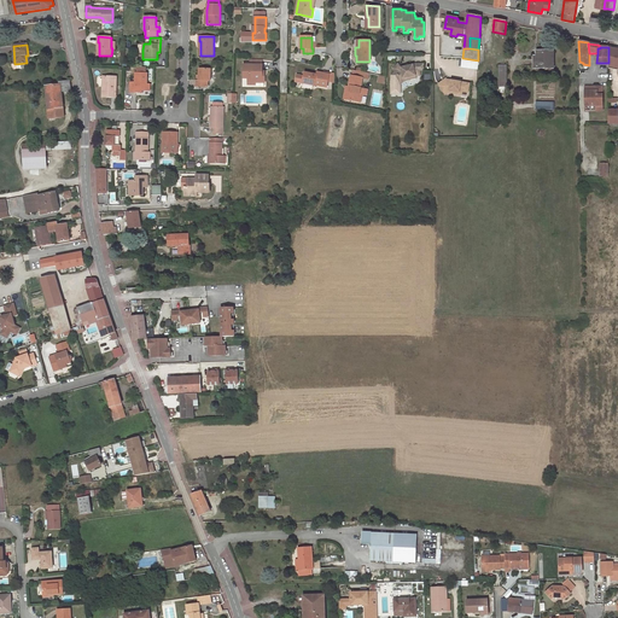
[(537,56),(537,69),(554,69),(554,51),(537,51),(537,56)]
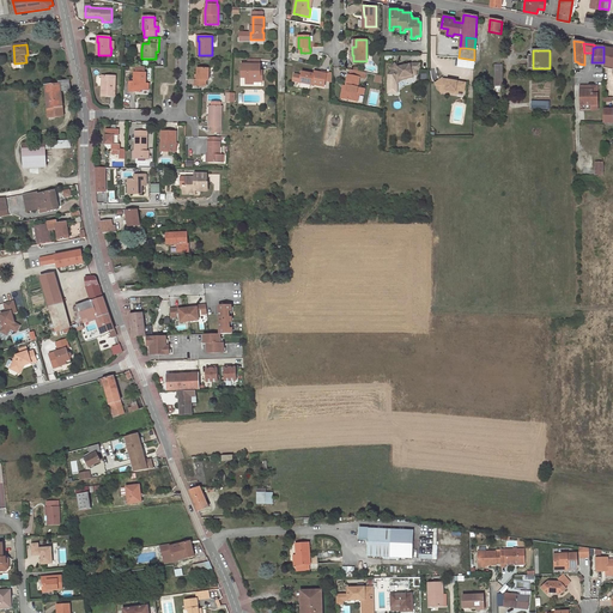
[(261,74),(261,71),(261,65),(260,65),(260,60),(248,60),(248,62),(248,65),(242,65),(242,78),(247,78),(246,84),(254,84),(254,82),(263,82),(263,74),(261,74)]
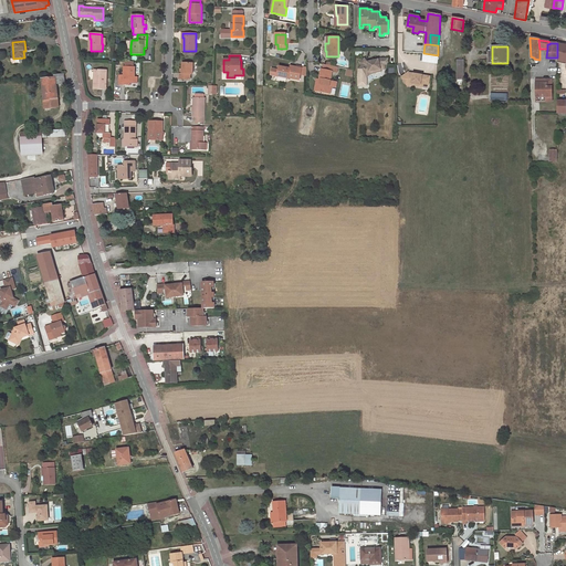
[(385,65),(385,59),(379,59),(379,61),(368,62),(364,59),(359,63),(363,65),(359,70),(362,72),(358,75),(359,86),(367,85),(367,77),(371,74),(370,72),(381,70),(385,70),(385,65)]
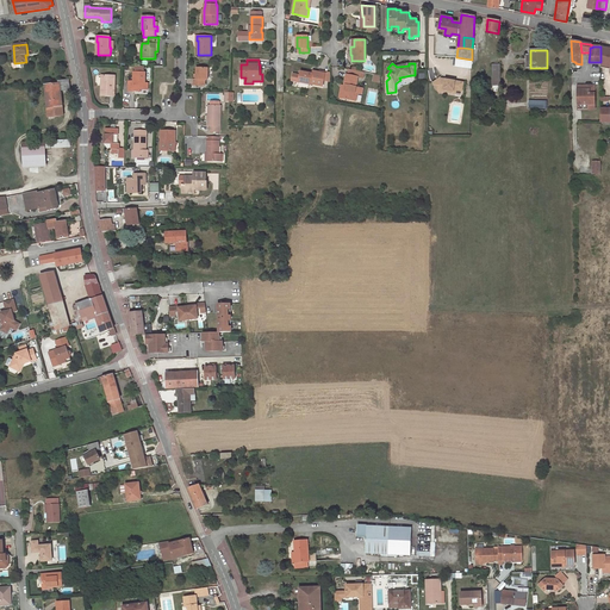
[(197,80),(194,80),(194,86),(205,86),(205,80),(207,80),(209,69),(197,68),(197,75),(197,80)]
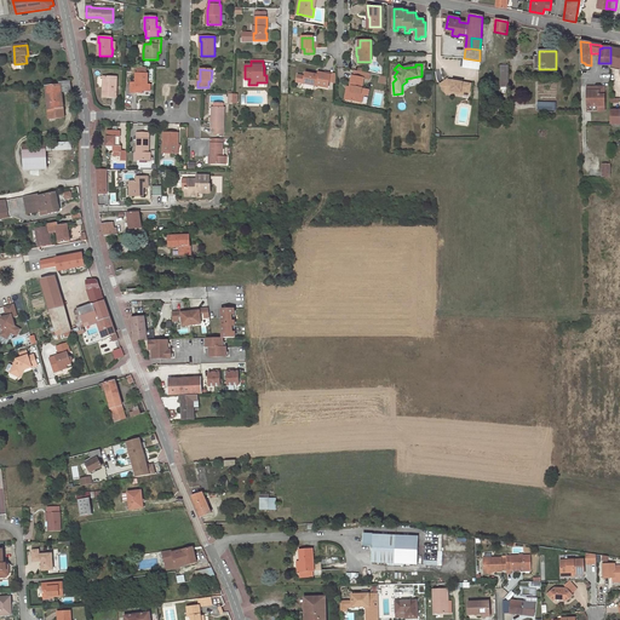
[(352,76),(350,87),(352,87),(351,92),(350,92),(349,99),(362,102),(363,95),(368,96),(369,90),(362,89),(365,79),(369,80),(371,74),(355,70),(354,76),(352,76)]
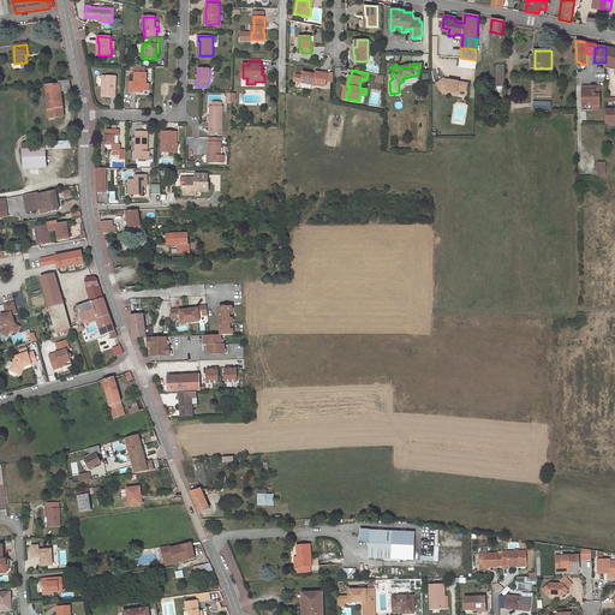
[(322,71),(321,73),(327,75),(326,81),(332,82),(332,72),(322,71)]
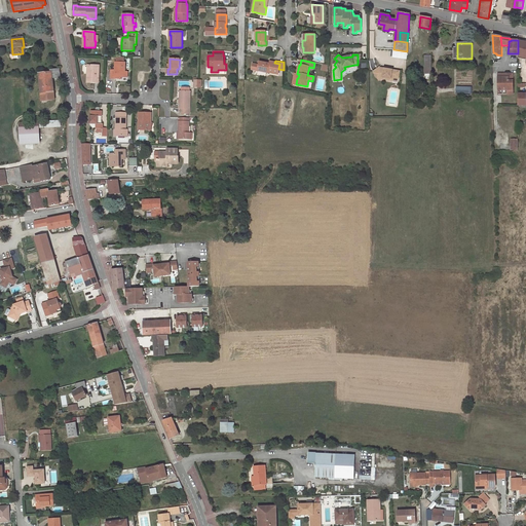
[(279,64),(274,63),(269,62),(269,64),(259,62),(258,65),(252,64),(251,70),(267,73),(277,74),(278,69),(279,64)]
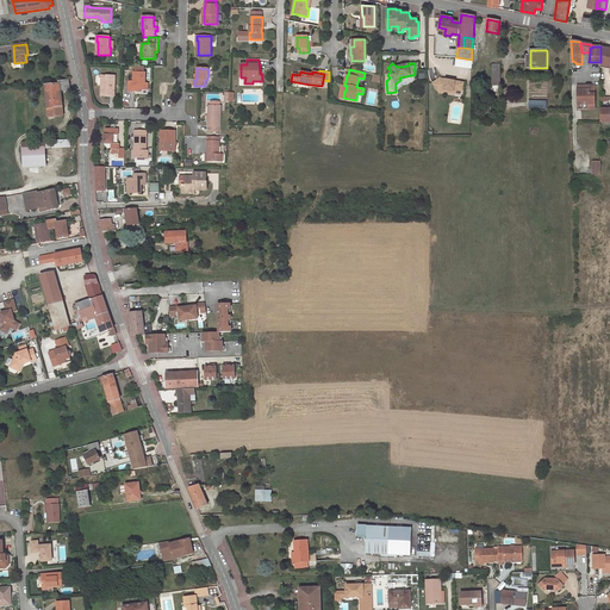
[(147,89),(147,83),(145,83),(145,73),(134,73),(134,81),(129,81),(129,91),(138,92),(138,89),(141,89),(147,89)]
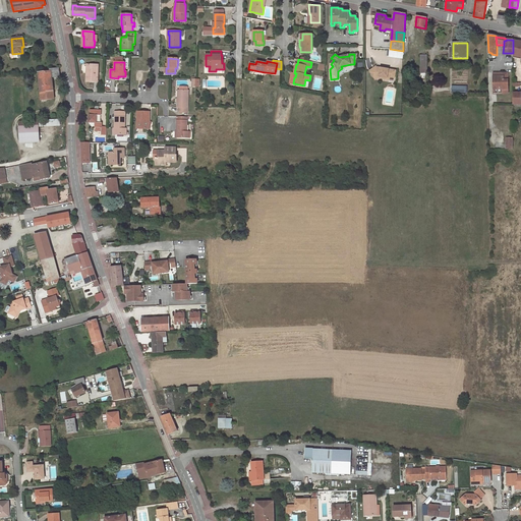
[(98,65),(89,64),(89,73),(87,73),(87,81),(98,82),(98,65)]
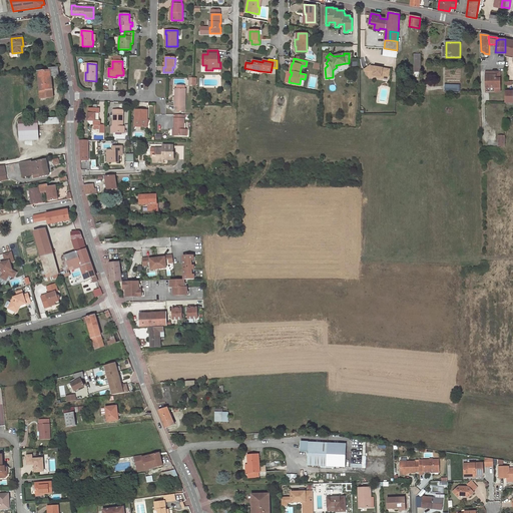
[(59,75),(58,67),(50,68),(51,76),(59,75)]
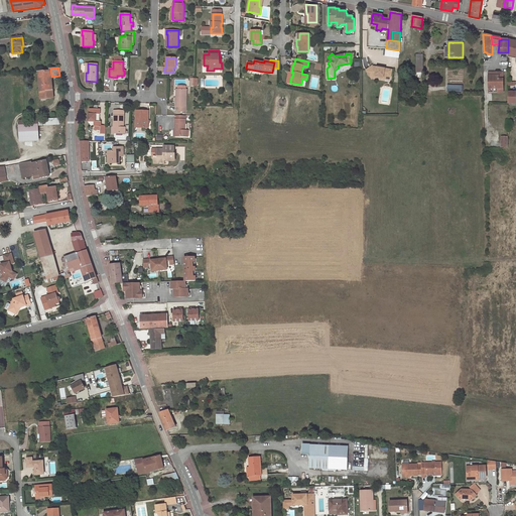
[(392,71),(373,68),(367,72),(372,79),(376,76),(378,77),(379,78),(383,79),(384,76),(386,77),(391,78),(392,71)]
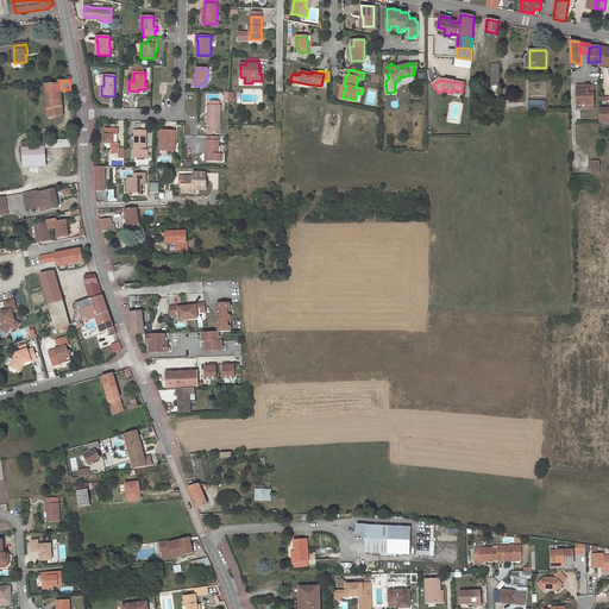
[(61,90),(60,81),(58,81),(58,83),(45,86),(48,108),(62,106),(61,90)]
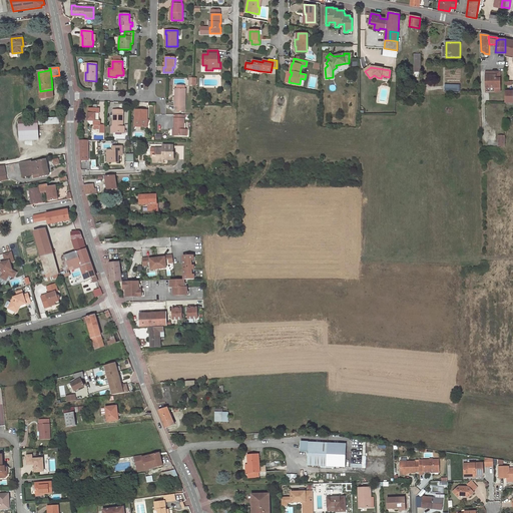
[(500,92),(500,78),(496,78),(496,76),(486,76),(486,88),(494,88),(494,92),(500,92)]
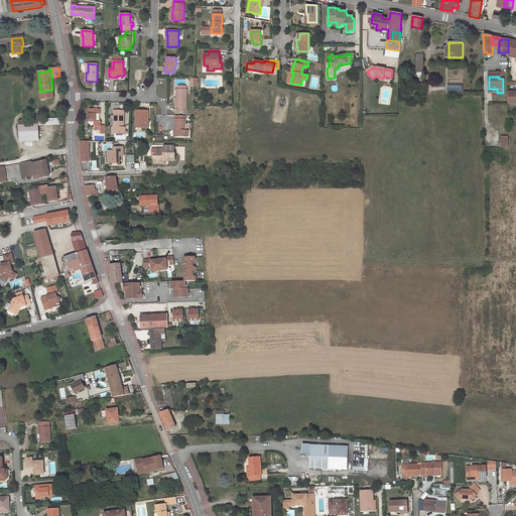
[(53,98),(52,90),(40,92),(40,100),(53,98)]
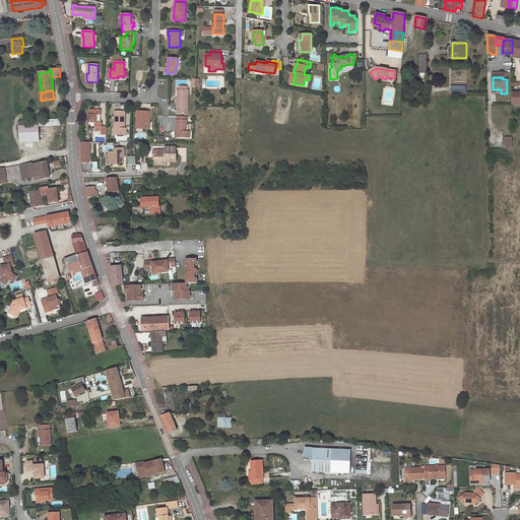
[(188,90),(179,90),(179,98),(178,98),(178,107),(179,107),(179,111),(180,111),(188,111),(188,90)]
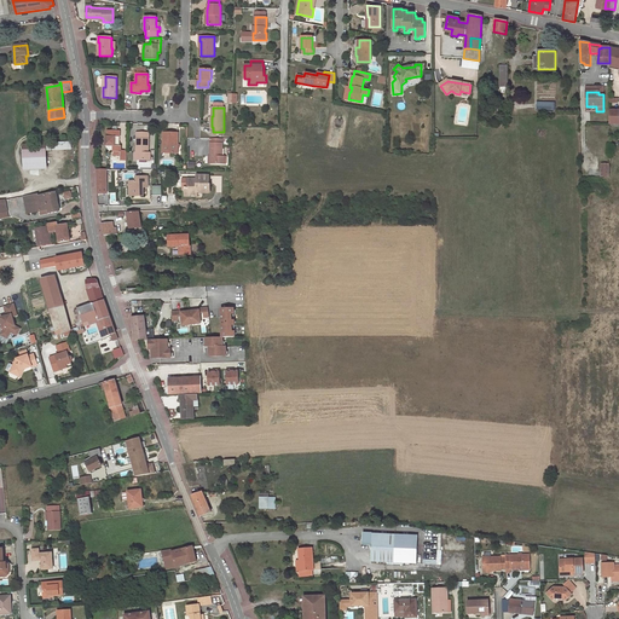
[(121,155),(121,151),(121,146),(120,146),(120,131),(108,131),(108,137),(106,137),(105,145),(114,146),(114,155),(121,155)]
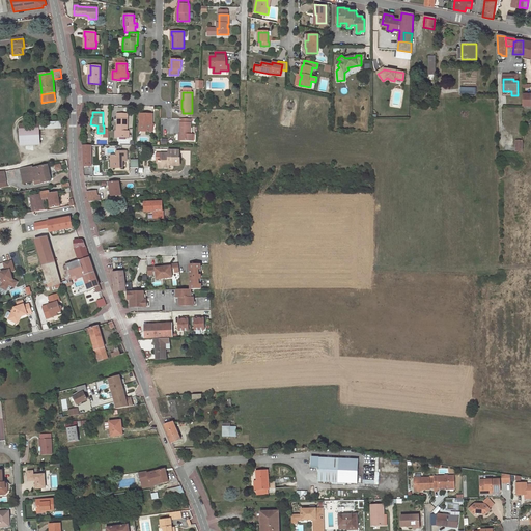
[(118,131),(117,137),(129,137),(129,131),(127,131),(128,114),(117,114),(117,131),(118,131)]
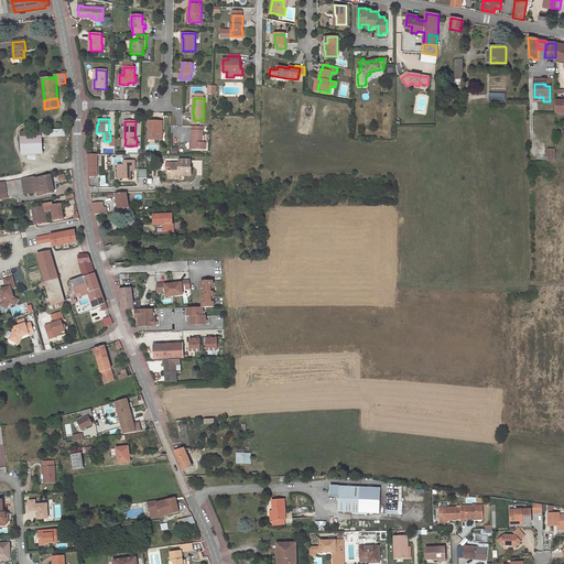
[(162,137),(162,134),(162,121),(150,121),(149,139),(162,140),(162,137)]
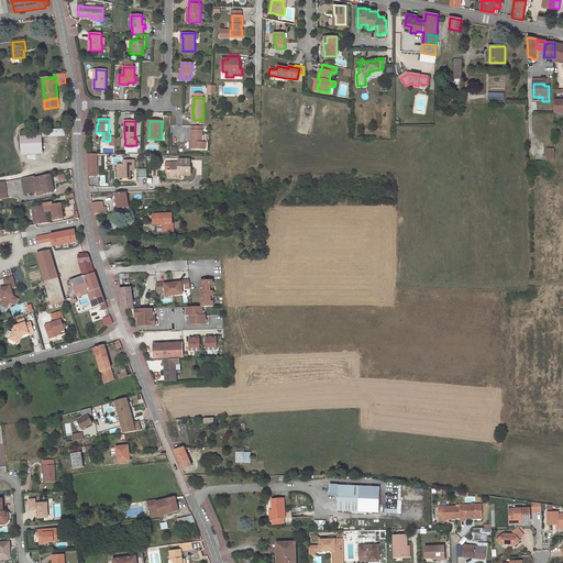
[(202,127),(191,127),(191,142),(192,142),(192,148),(203,150),(203,142),(202,142),(202,127)]
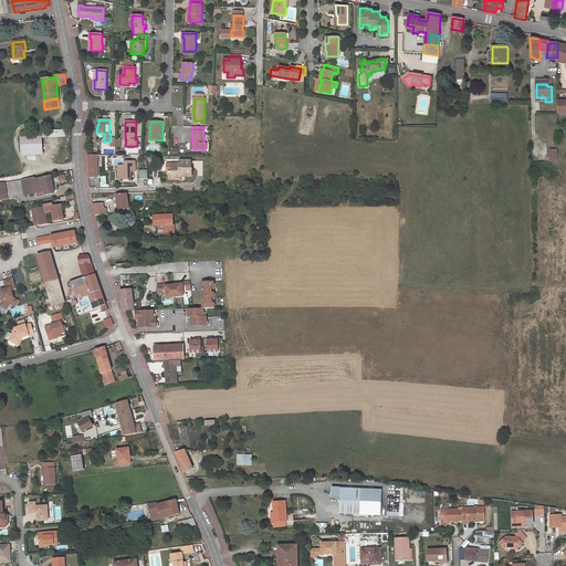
[(42,137),(42,130),(20,132),(21,156),(43,155),(42,137)]
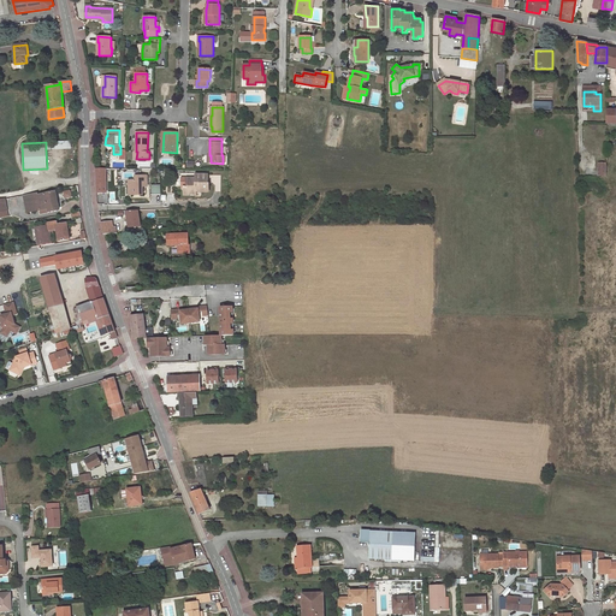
[(106,169),(96,169),(96,187),(106,187),(106,169)]
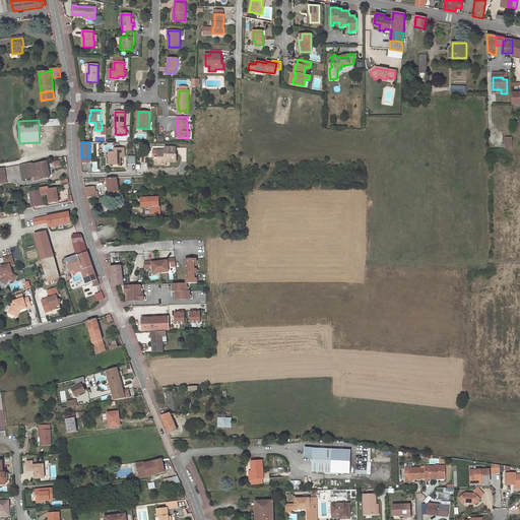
[(164,149),(156,149),(156,156),(152,156),(152,159),(154,160),(154,165),(165,165),(165,161),(176,161),(176,146),(166,146),(166,149),(166,150),(164,150),(164,149)]
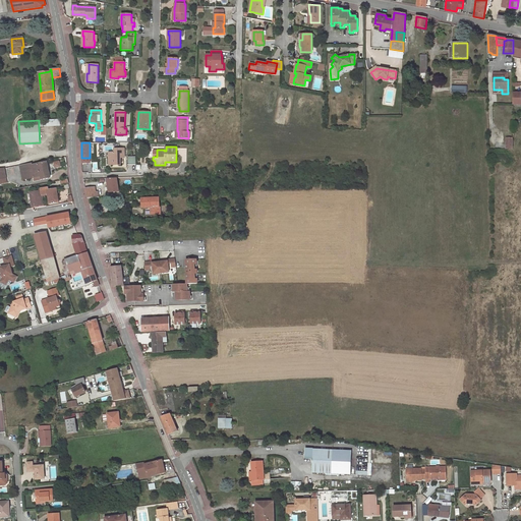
[(111,161),(111,165),(120,165),(120,158),(124,158),(124,149),(115,149),(115,153),(109,153),(109,159),(111,161)]
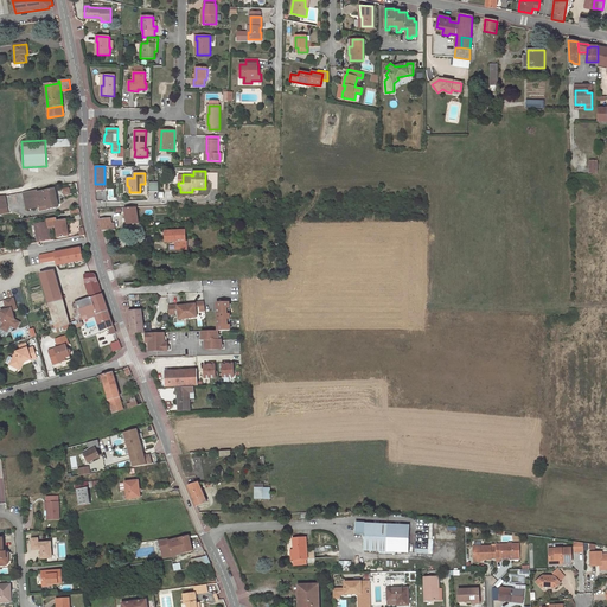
[(46,205),(48,210),(58,208),(55,190),(38,192),(37,191),(24,193),(27,209),(39,208),(46,205)]
